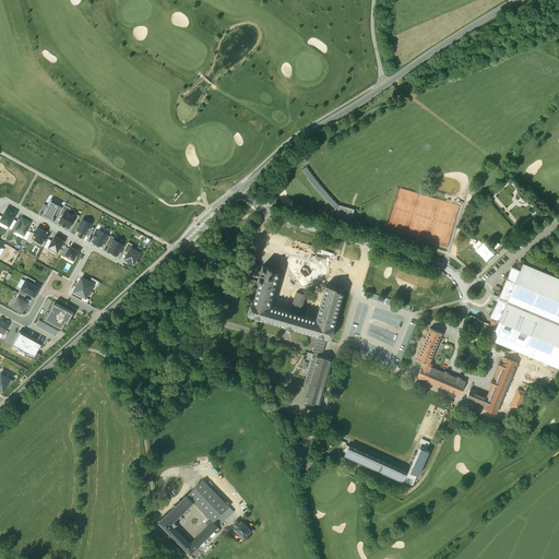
[(330,199),(324,191),(319,186),(316,181),(310,174),(306,168),(301,170),(307,178),(311,185),(316,189),(322,197),(326,202),(330,205),(333,209),(337,205),(330,199)]
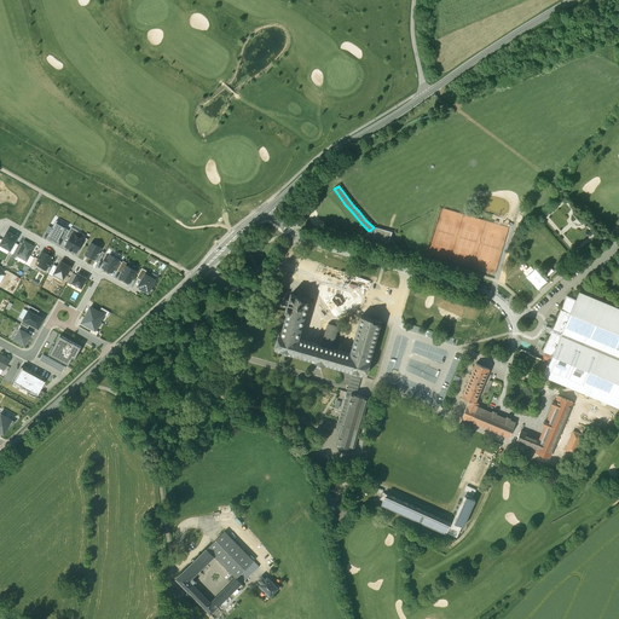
[(46,238),(58,246),(62,238),(67,230),(68,226),(56,220),(52,229),(48,233),(46,238)]
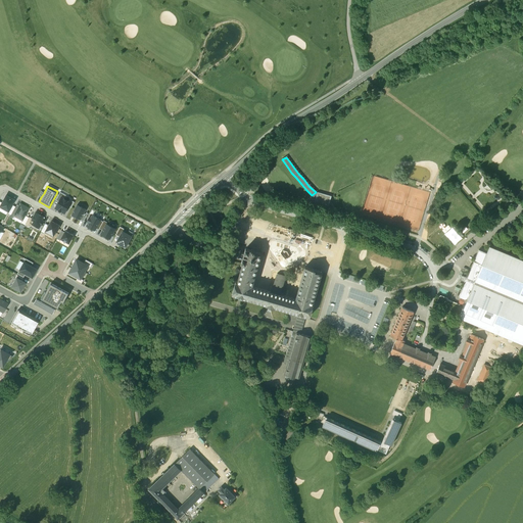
[(331,196),(318,192),(314,205),(328,209),(331,196)]
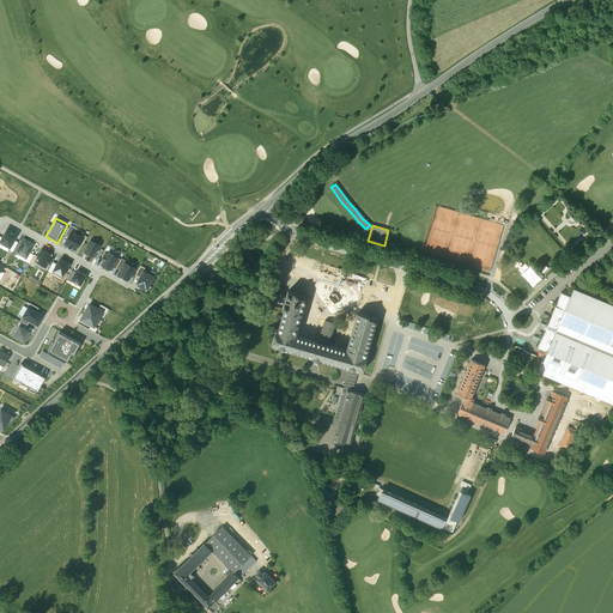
[(80,242),(84,236),(84,234),(74,229),(70,237),(65,244),(76,249),(80,242)]
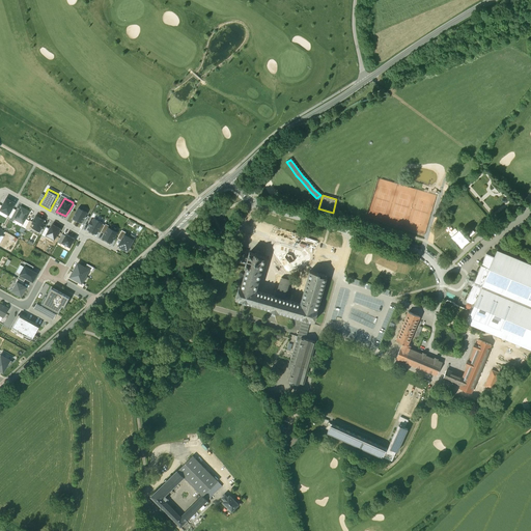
[(11,208),(15,203),(6,199),(2,206),(0,208),(0,210),(8,215),(11,208)]
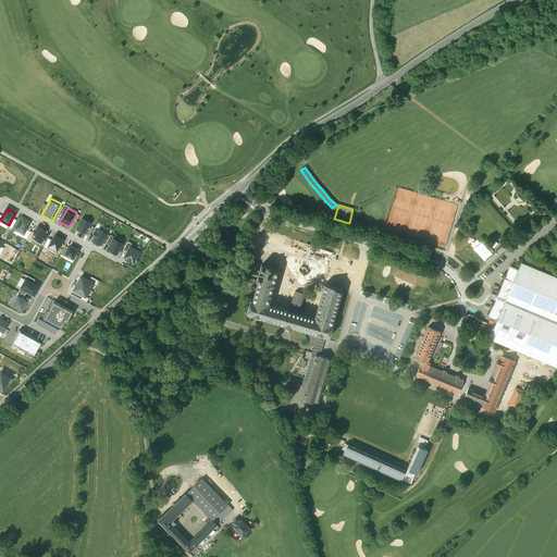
[(14,230),(24,235),(31,222),(22,217),(14,230)]
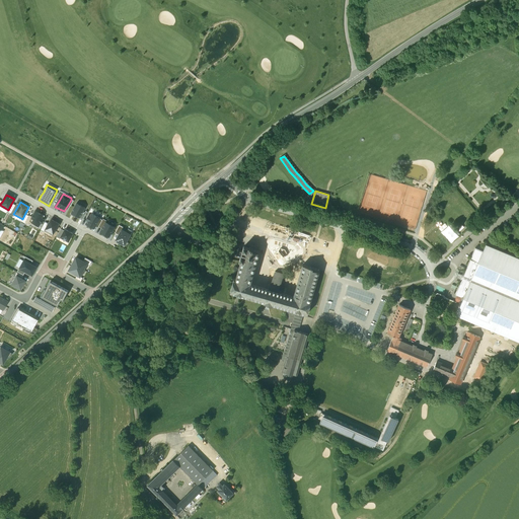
[(83,212),(85,208),(76,203),(71,213),(75,215),(74,217),(79,220),(80,218),(83,212)]
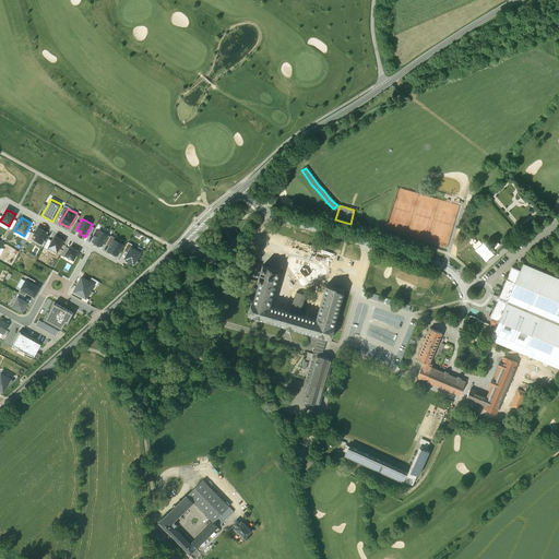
[(46,236),(45,235),(46,232),(37,227),(34,234),(33,235),(35,236),(33,241),(40,246),(46,236)]
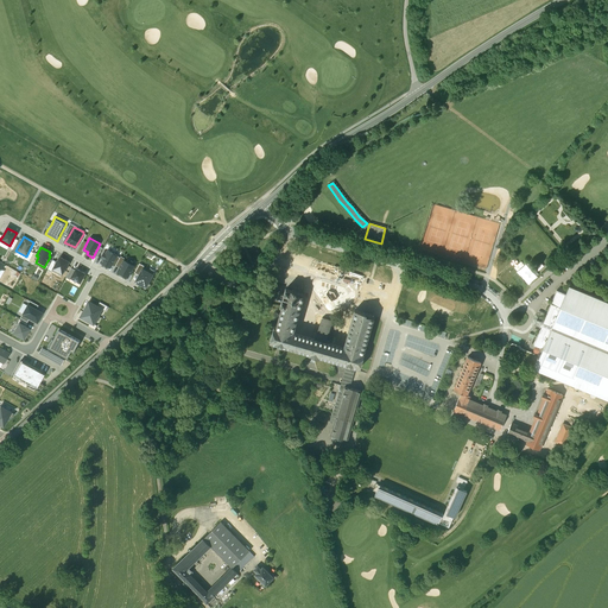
[(112,265),(116,255),(118,254),(113,252),(112,253),(108,251),(106,254),(105,253),(101,259),(102,259),(101,263),(111,267),(112,265)]
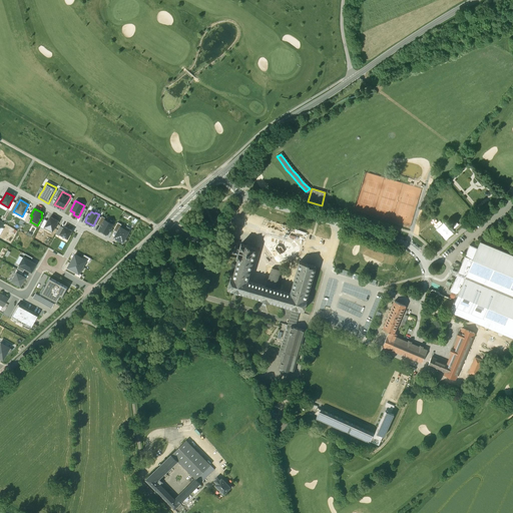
[(24,221),(29,223),(30,221),(32,216),(30,215),(31,214),(28,213),(24,221)]
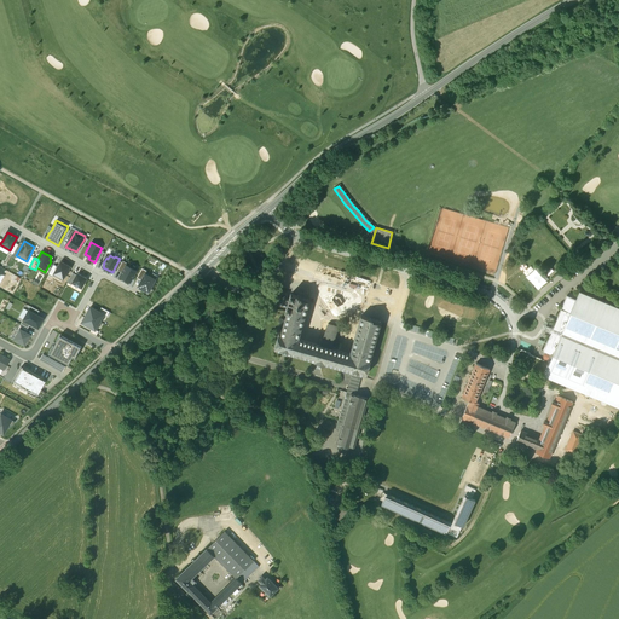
[(127,264),(122,261),(122,262),(117,271),(122,273),(126,265),(127,264)]
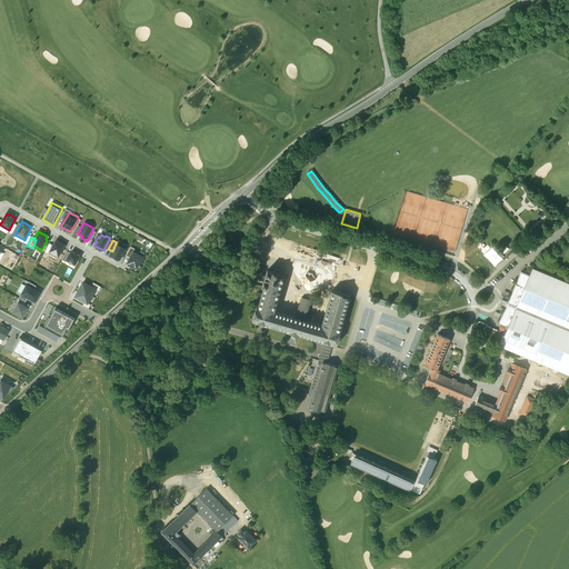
[(49,252),(58,257),(65,246),(56,241),(53,246),(49,252)]
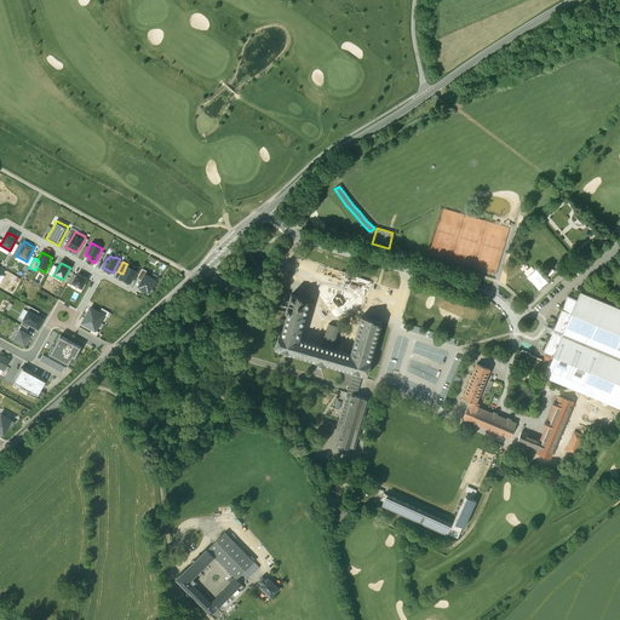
[(53,277),(53,275),(58,268),(53,265),(49,275),(53,277)]
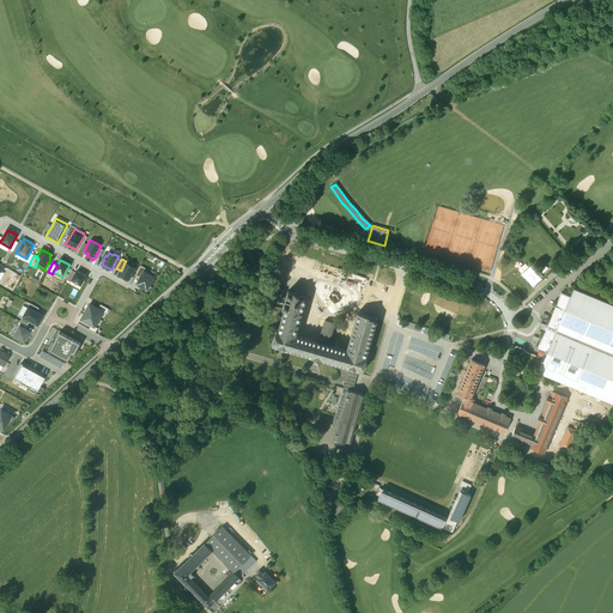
[(121,271),(119,274),(129,280),(135,268),(125,262),(121,271)]
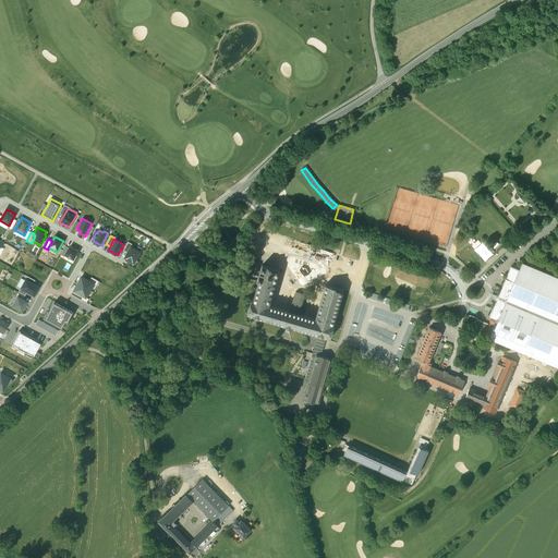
[(128,242),(123,251),(128,253),(132,245),(132,244),(128,242)]
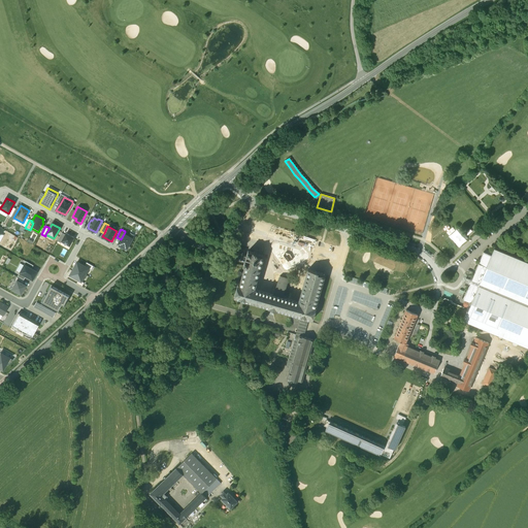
[(130,235),(125,232),(121,239),(118,245),(127,250),(132,239),(129,237),(130,235)]
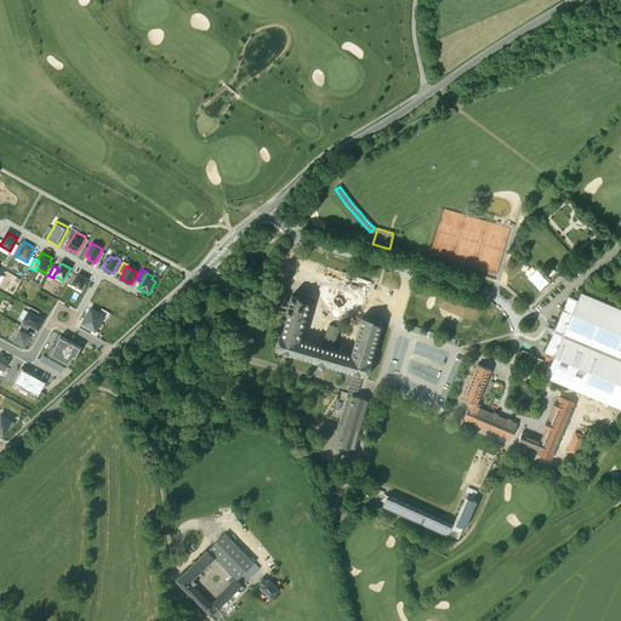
[(73,284),(81,289),(87,280),(78,274),(77,277),(73,284)]
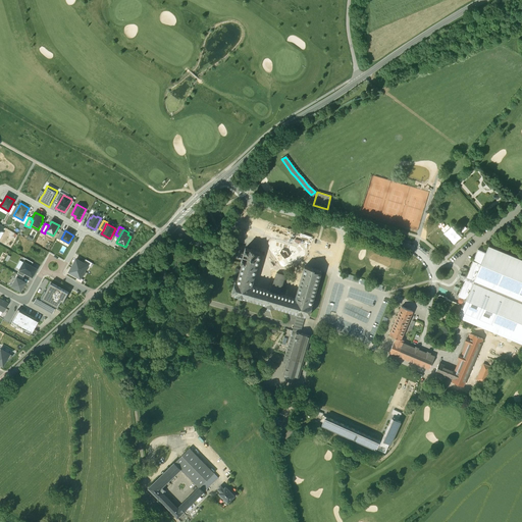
[(521,260),(488,246),(485,253),(481,264),(473,260),(468,273),(466,273),(462,283),(463,283),(458,297),(461,298),(459,303),(464,305),(458,318),(521,344),(521,260)]
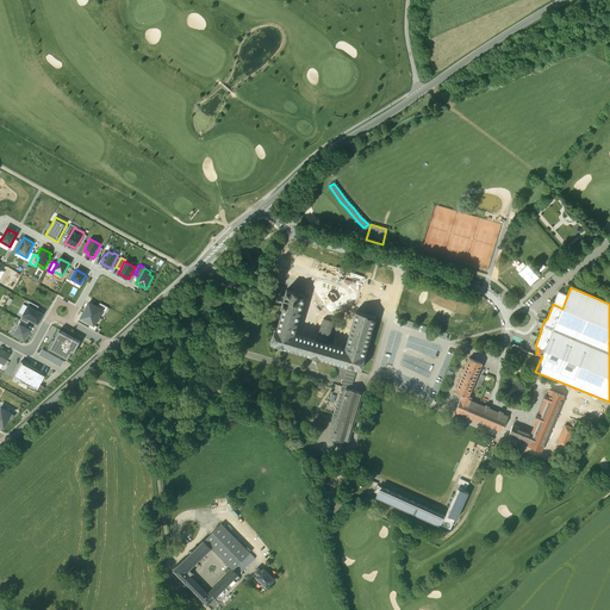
[(367,313),(365,313),(355,311),(344,349),(327,344),(334,323),(323,319),(316,341),(294,335),(305,298),(296,294),(294,293),(288,291),(286,290),(281,307),(282,307),(277,329),(275,329),(271,343),(279,346),(279,347),(284,348),(284,347),(348,366),(353,368),(353,367),(361,369),(361,368),(363,368),(363,366),(362,366),(362,363),(365,365),(365,362),(363,361),(363,360),(366,361),(367,358),(365,356),(365,355),(365,354),(366,355),(367,352),(366,352),(366,350),(368,350),(368,348),(367,347),(367,346),(369,346),(369,343),(368,343),(368,341),(371,342),(371,338),(369,338),(369,336),(372,337),(372,335),(371,334),(371,332),(373,332),(373,330),(372,329),(375,319),(367,317),(367,315),(366,315),(367,313)]
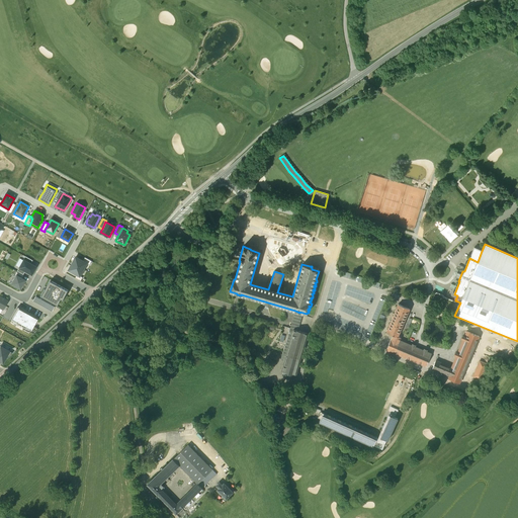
[(469,258),(478,262),(482,251),(473,248),(469,258)]
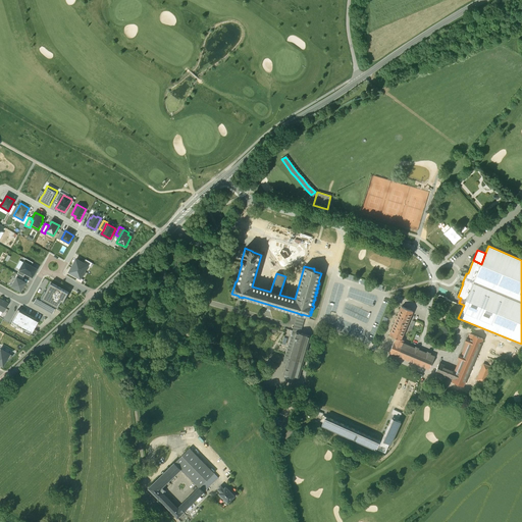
[(76,259),(72,265),(85,271),(88,265),(84,263),(76,259)]
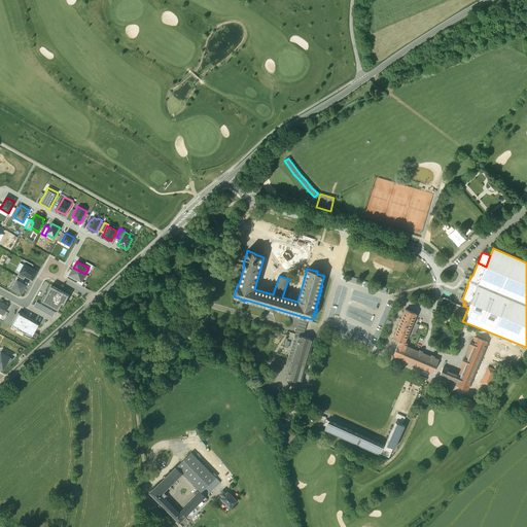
[(24,266),(20,264),(15,271),(20,273),(26,276),(32,280),(36,272),(31,269),(24,265),(24,266)]
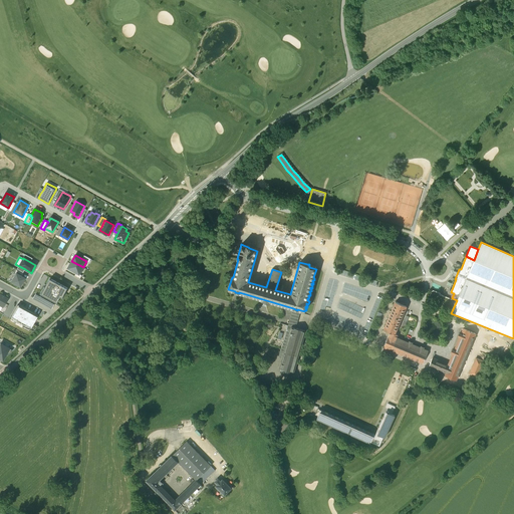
[(79,274),(83,267),(71,261),(68,268),(76,273),(79,274)]
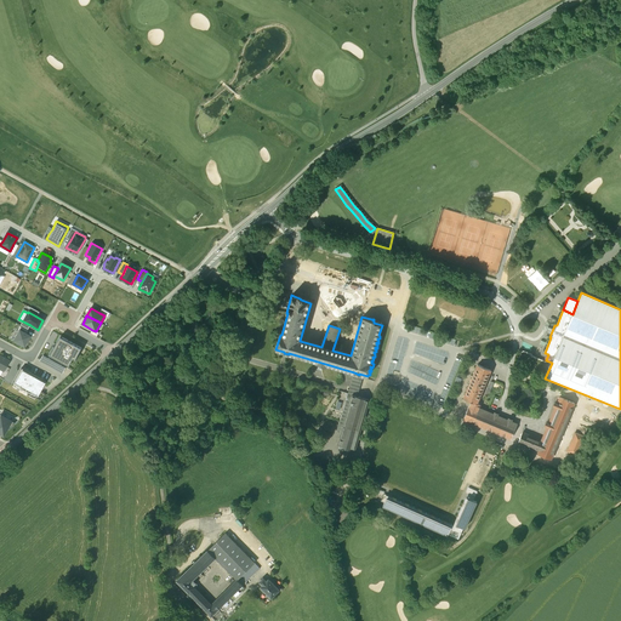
[(13,341),(24,347),(29,336),(27,335),(20,330),(13,341)]
